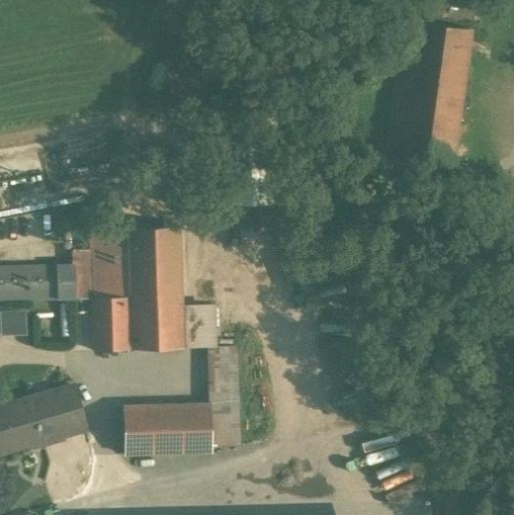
[(474,31),(407,20),(388,155),(454,164),(474,31)]
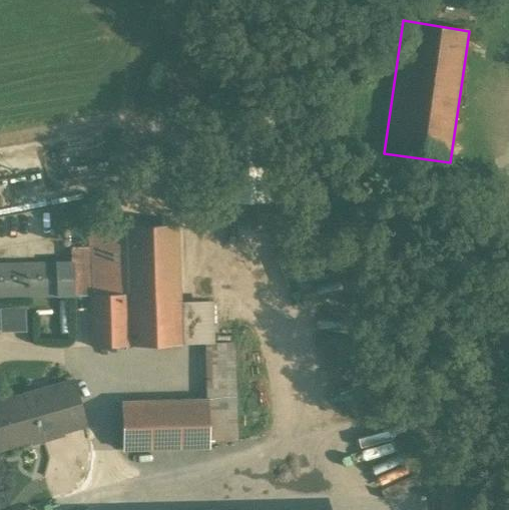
[(276,112),(230,114),(233,204),(276,205),(276,112)]
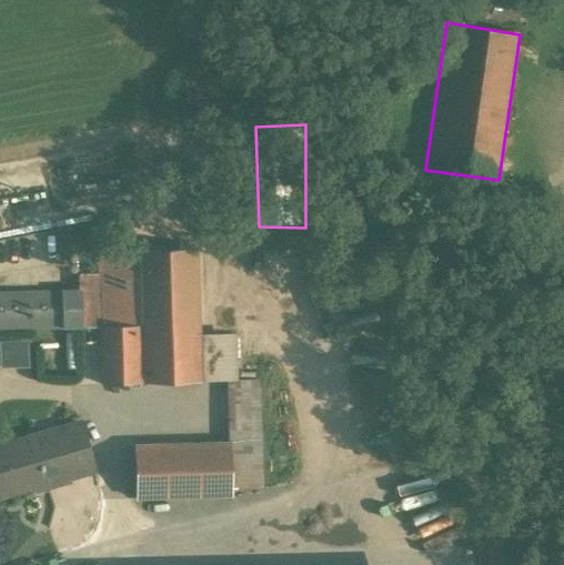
[(200,251),(103,253),(107,386),(203,384),(200,251)]
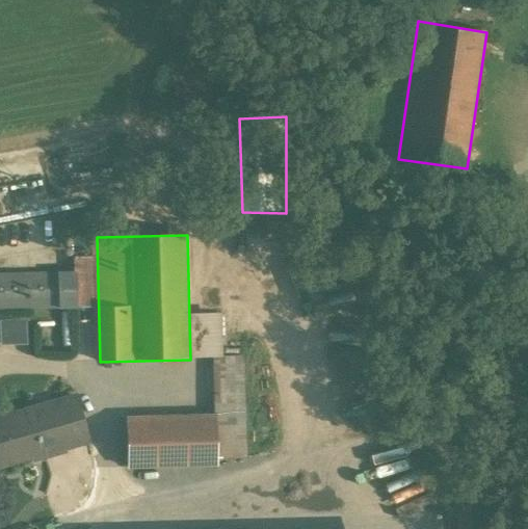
[(0,311),(80,310),(79,273),(0,275),(0,311)]
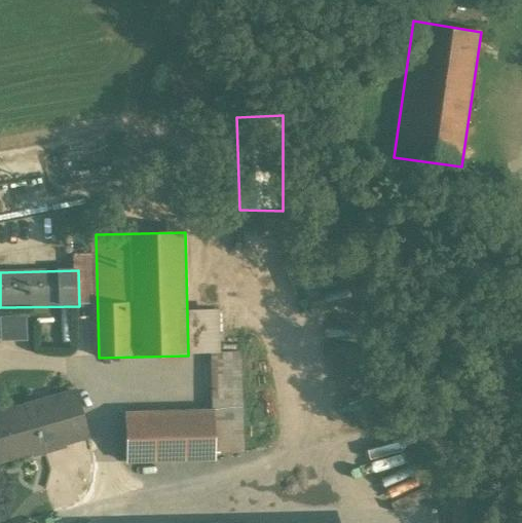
[(69,308),(69,341),(77,341),(77,308),(69,308)]
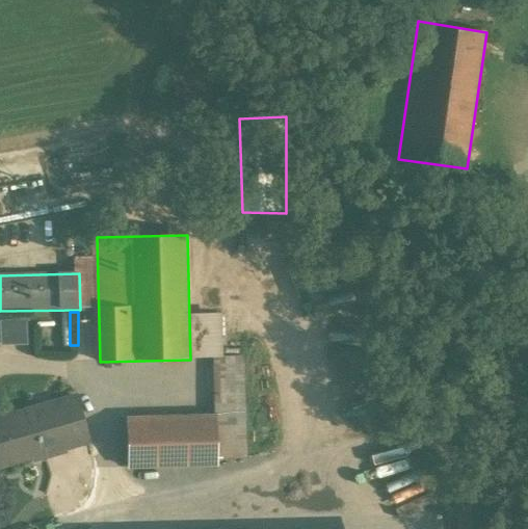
[(8,344),(36,343),(35,319),(7,320),(8,344)]
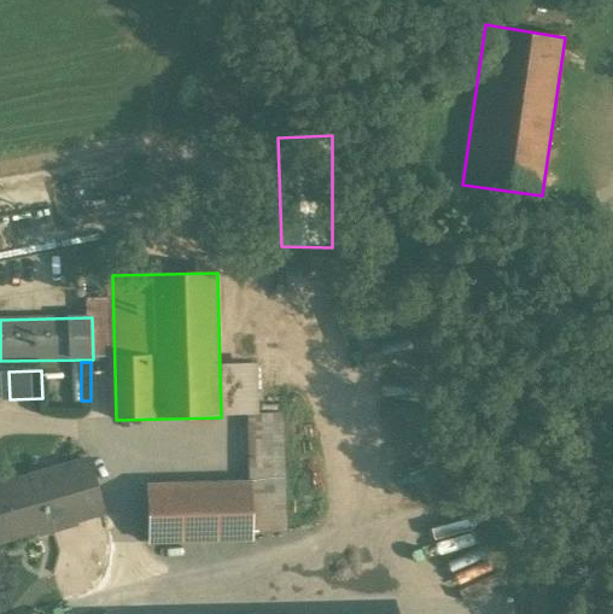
[(251,485),(153,486),(155,544),(254,543),(254,532),(285,532),(284,416),(251,416),(251,485)]
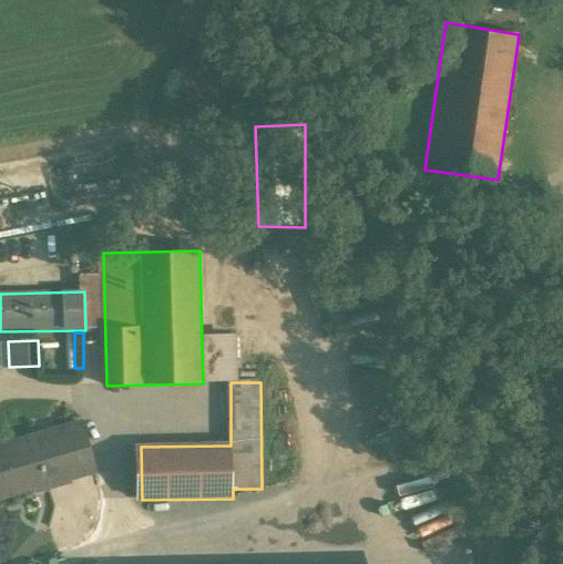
[(84,426),(0,449),(0,499),(49,485),(50,489),(74,481),(73,479),(98,472),(84,426)]
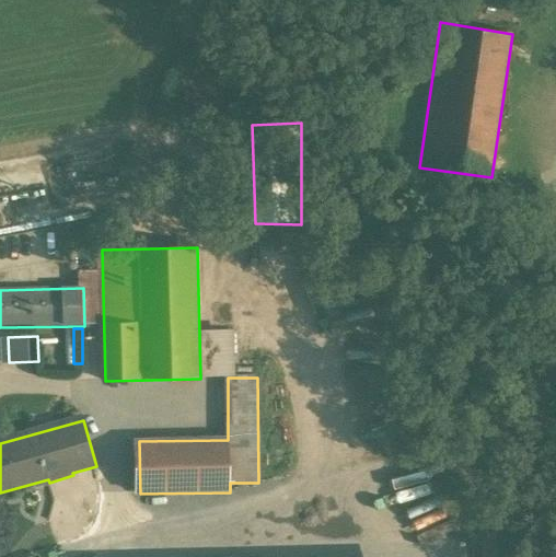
[(420,495),(454,487),(452,476),(439,479),(436,468),(415,473),(420,495)]
